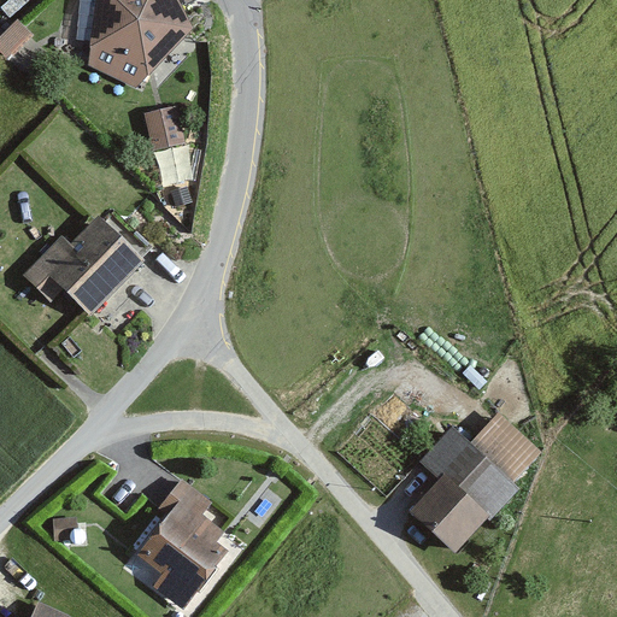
[(95,0),(88,63),(135,87),(193,29),(178,0),(95,0)]
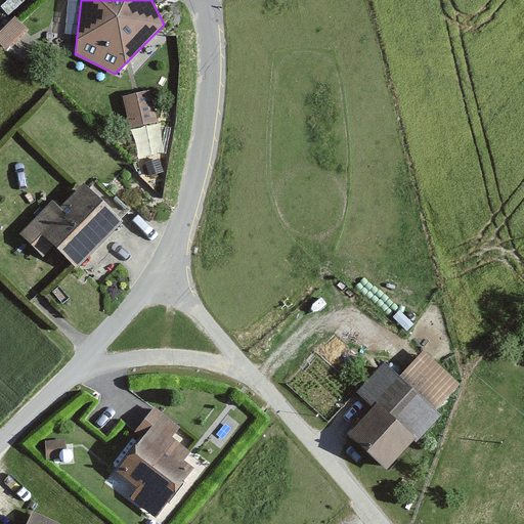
[(150,90),(123,96),(130,127),(158,121),(150,90)]
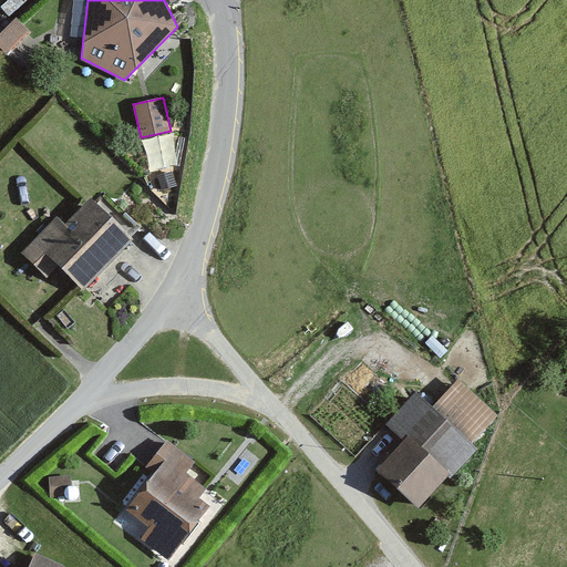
[(57,215),(31,239),(18,253),(45,279),(59,265),(83,292),(134,243),(93,200),(68,226),(57,215)]
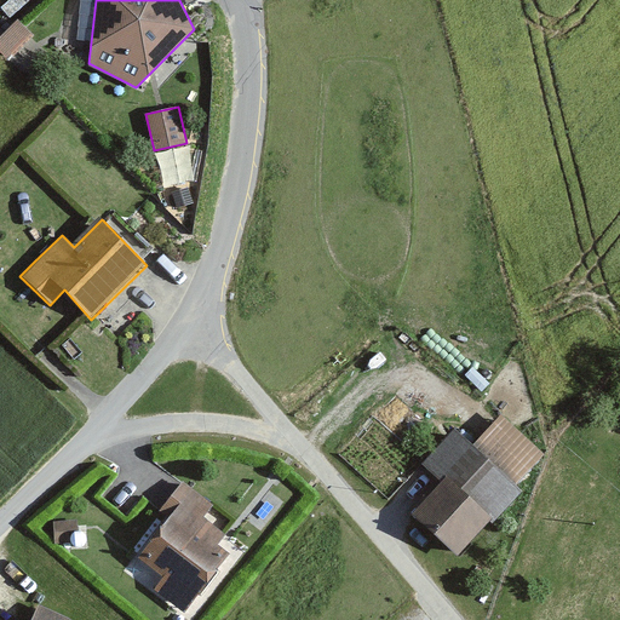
[(448,481),(418,515),(459,554),(547,458),(499,414),(474,443),(457,429),(426,461),(448,481)]
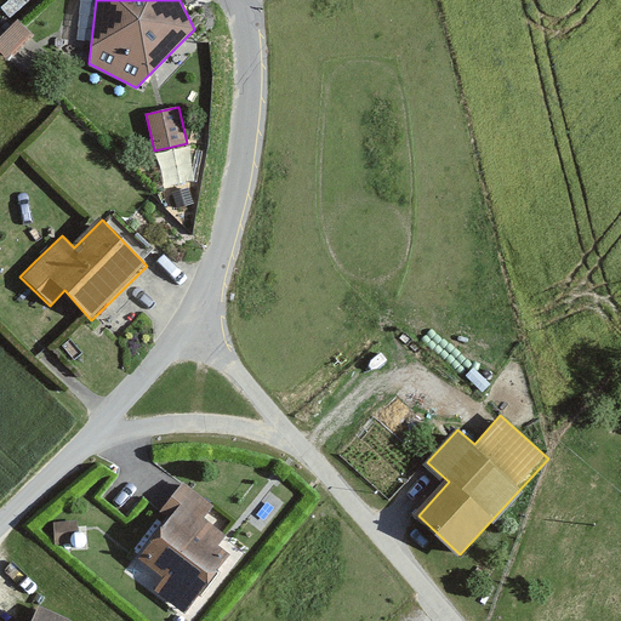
[(172,523),(142,559),(164,579),(154,591),(180,614),(238,547),(211,508),(184,485),(160,513),(172,523)]
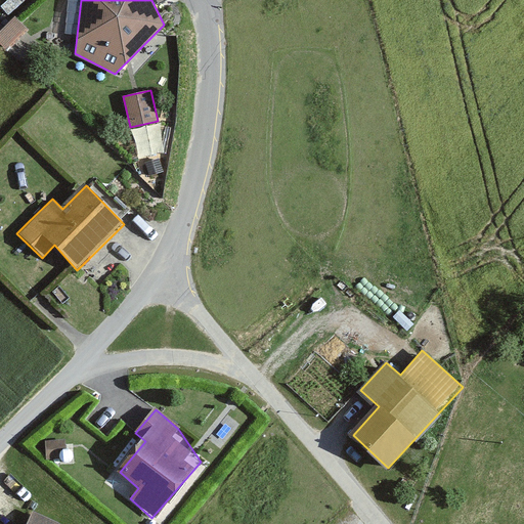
[(66,439),(45,440),(46,459),(59,457),(60,461),(67,464),(73,462),(74,455),(72,449),(66,446),(66,439)]
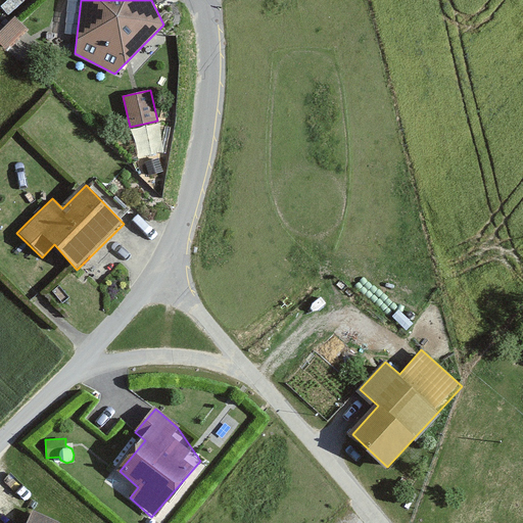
[(55,522),(30,512),(25,522),(55,522)]
